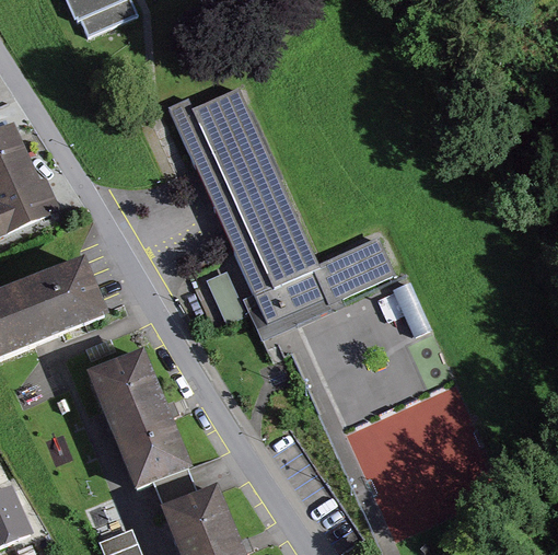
[(79,16),(88,35),(138,13),(131,0),(65,0),(73,19),(79,16)]
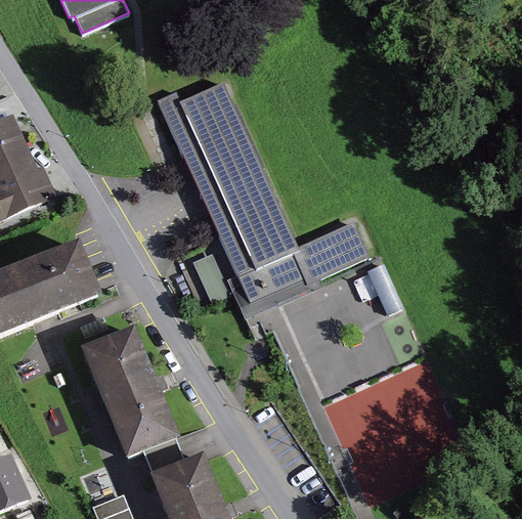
[(175,91),(158,99),(250,305),(368,253),(354,221),(297,247),(223,82),(180,101),(175,91)]
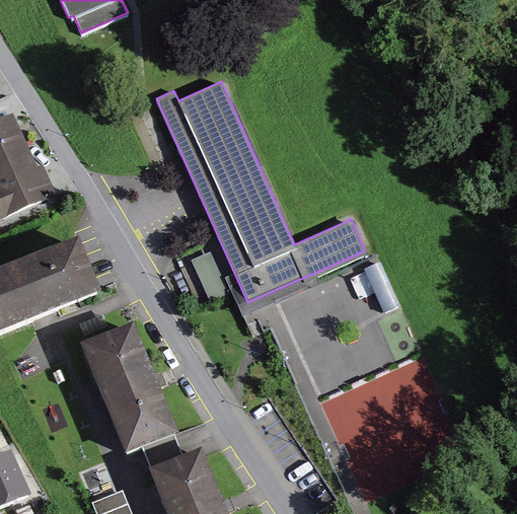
[(0,164),(22,155),(4,113),(0,114),(0,164)]
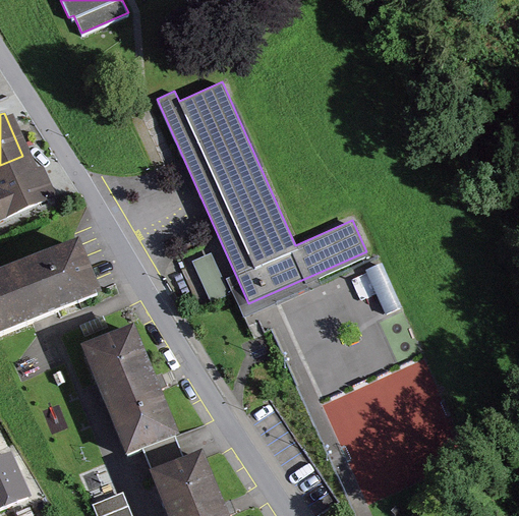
[(0,220),(43,202),(22,156),(0,165),(0,220)]
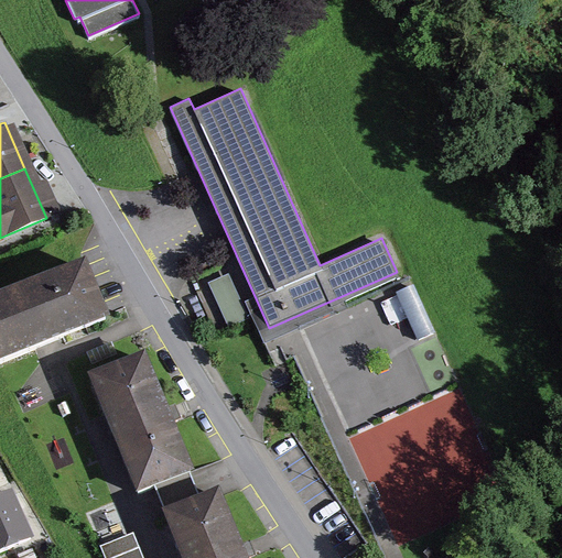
[(0,356),(95,318),(71,259),(0,286),(0,356)]
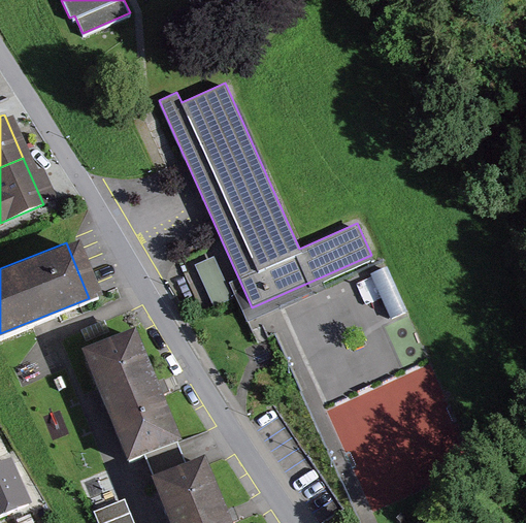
[(392,265),(358,275),(365,301),(385,296),(390,315),(404,311),(392,265)]
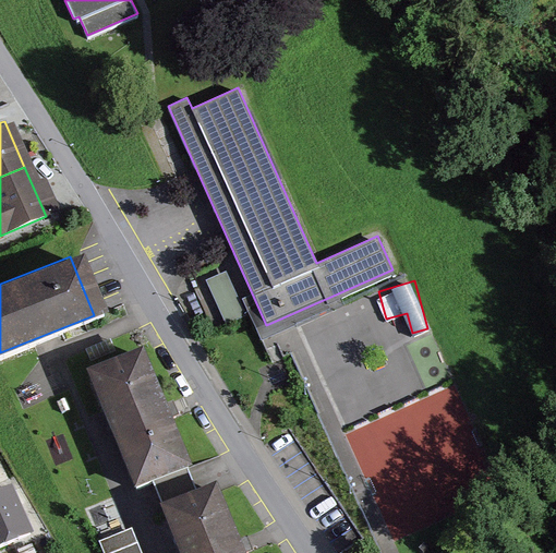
[(86,376),(128,488),(185,466),(144,356),(86,376)]
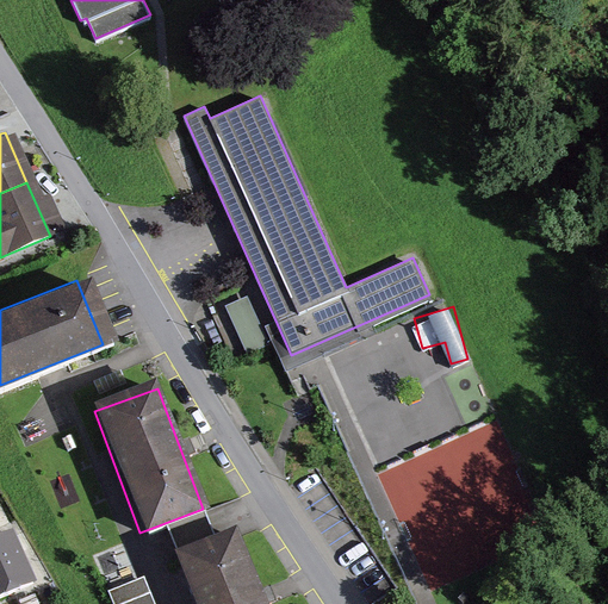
[(0,592),(33,580),(12,527),(0,530),(0,592)]
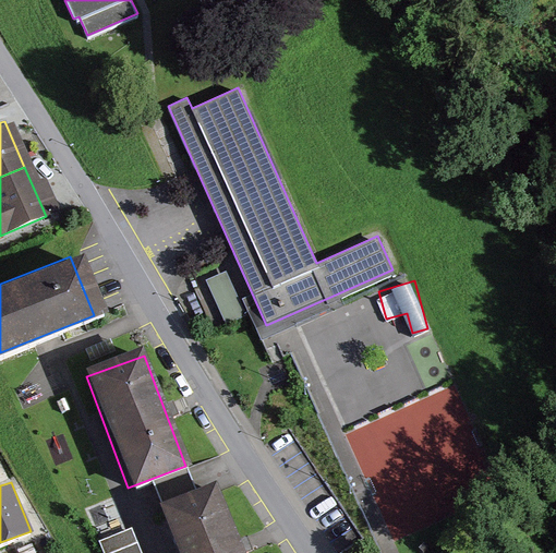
[(157,515),(172,552),(240,552),(215,492),(157,515)]
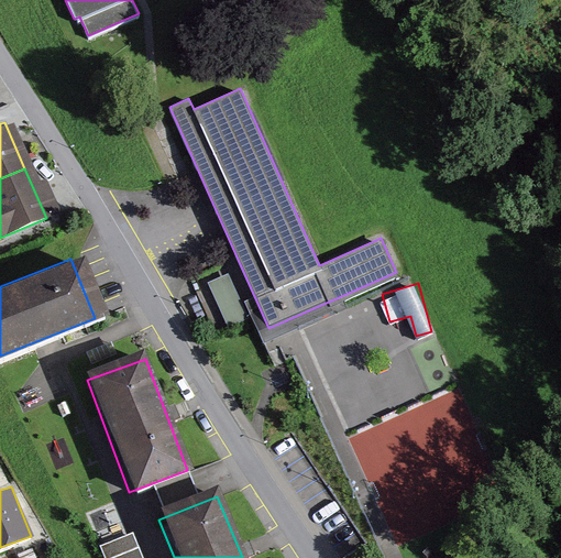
[(102,542),(108,557),(146,557),(135,528),(102,542)]
